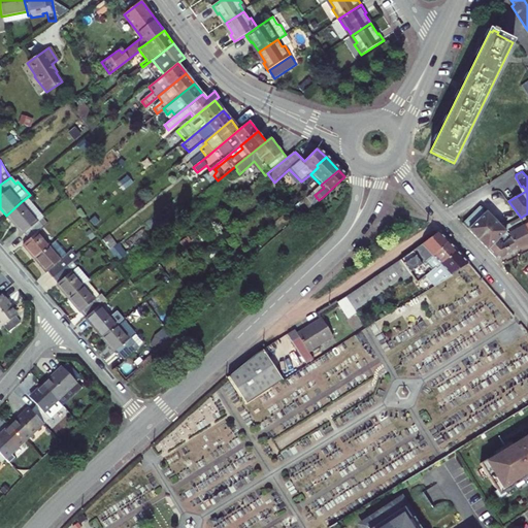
[(27,197),(21,202),(6,216),(23,235),(24,234),(38,222),(42,219),(43,217),(27,197)]
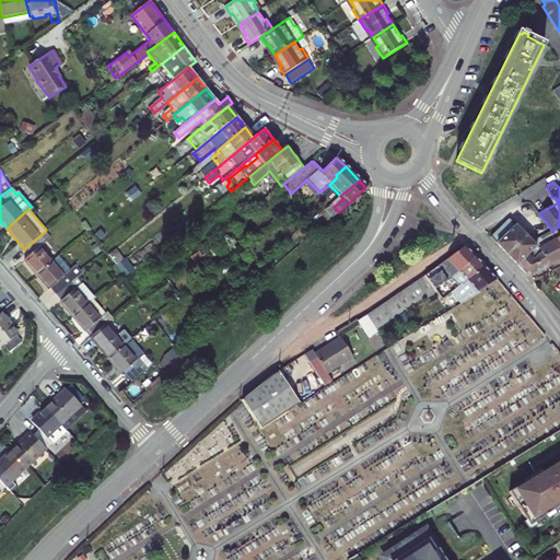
[(537,246),(534,243),(533,241),(510,219),(491,237),(518,266),(537,246)]
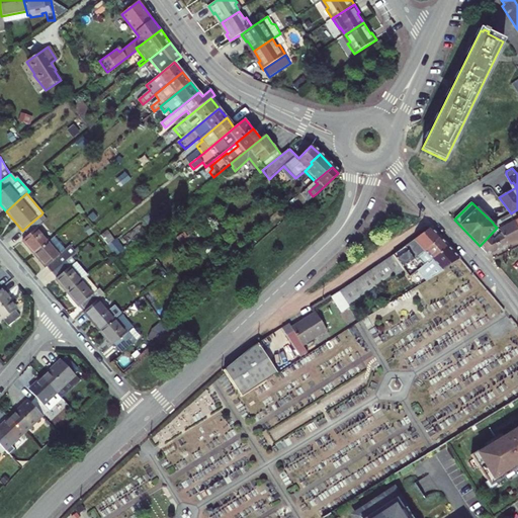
[(47,220),(41,214),(37,218),(23,230),(28,236),(22,241),(33,255),(49,242),(36,229),(47,220)]
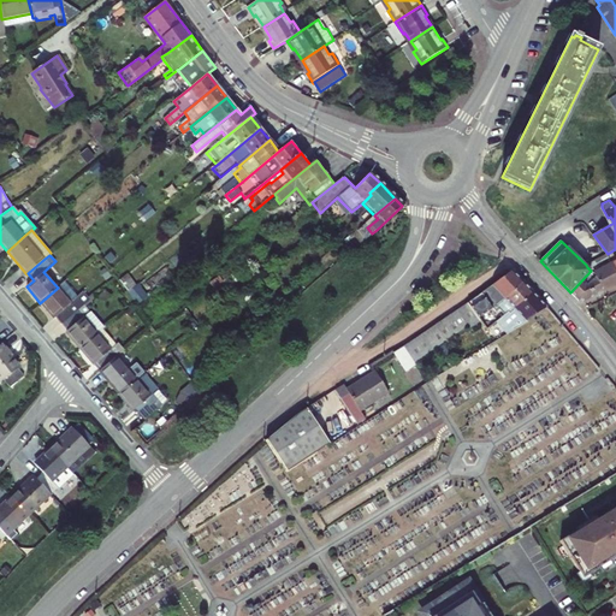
[(605,292),(615,286),(615,270),(612,264),(594,273),(605,292)]
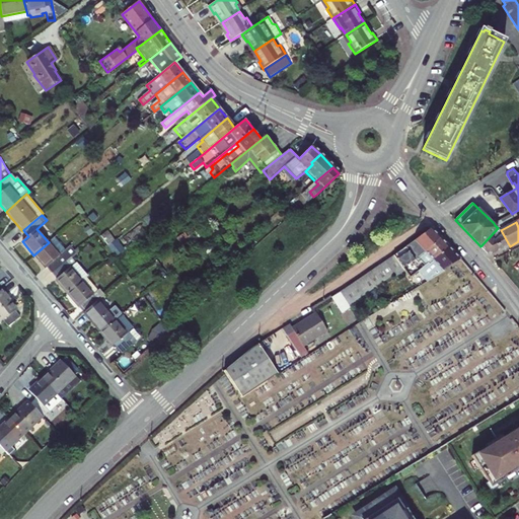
[(500,230),(498,228),(480,246),(488,253),(494,254),(510,246),(501,230),(500,230)]
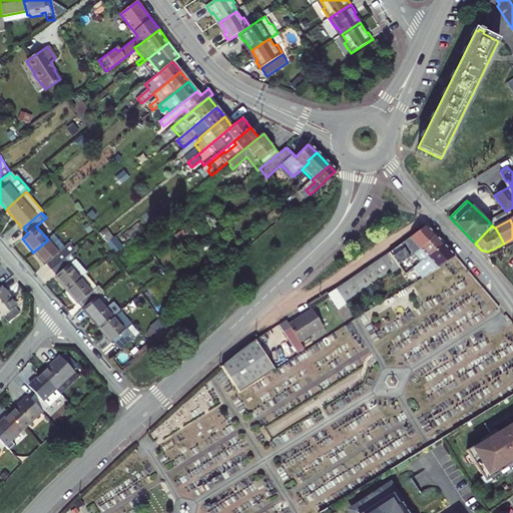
[(427,226),(389,252),(399,266),(419,250),(436,235),(427,226)]
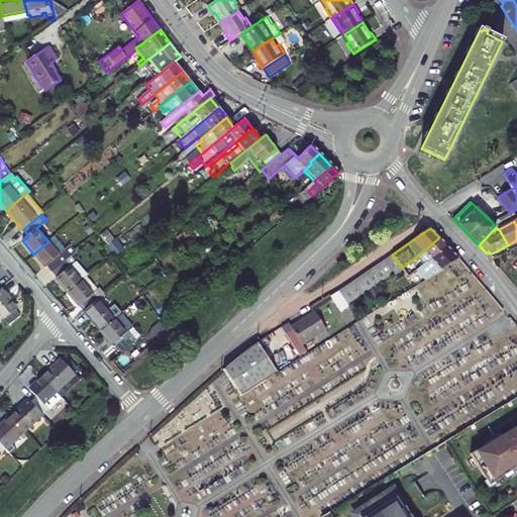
[(447,246),(439,237),(422,252),(402,268),(403,270),(408,277),(420,267),(427,262),(428,263),(447,246)]
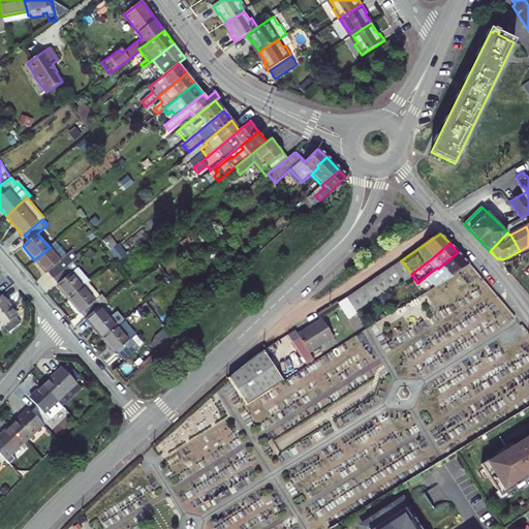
[(61,260),(50,247),(34,260),(47,274),(49,274),(53,279),(72,262),(78,258),(71,251),(61,260)]
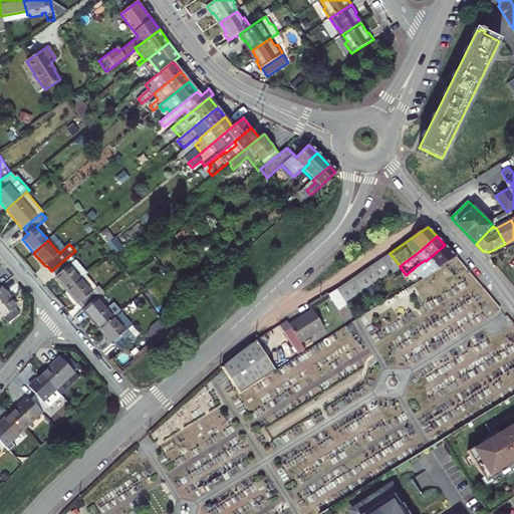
[(418,265),(426,275),(456,256),(445,245),(426,261),(425,260),(418,265)]
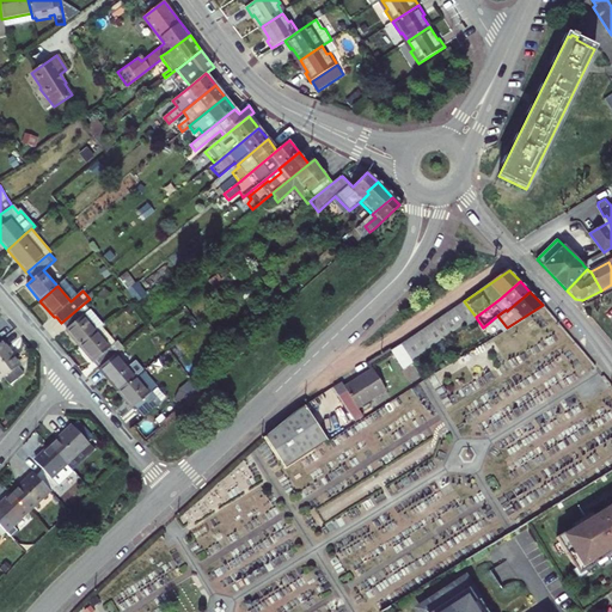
[(401,344),(411,360),(464,324),(465,326),(477,319),(476,317),(464,301),(401,344)]
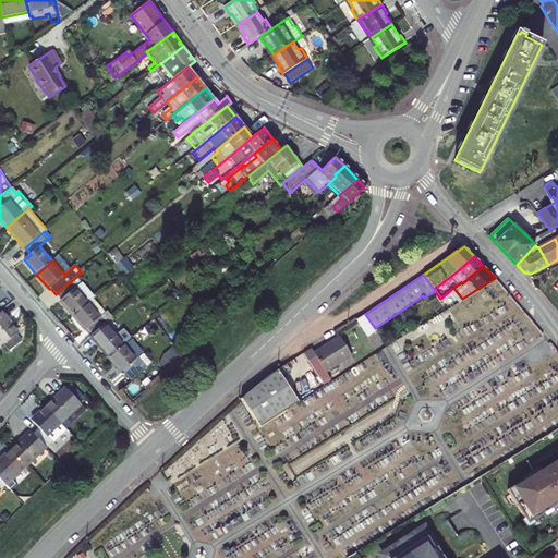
[(94,298),(76,277),(56,294),(61,300),(59,301),(72,316),(87,303),(93,299),(94,298)]
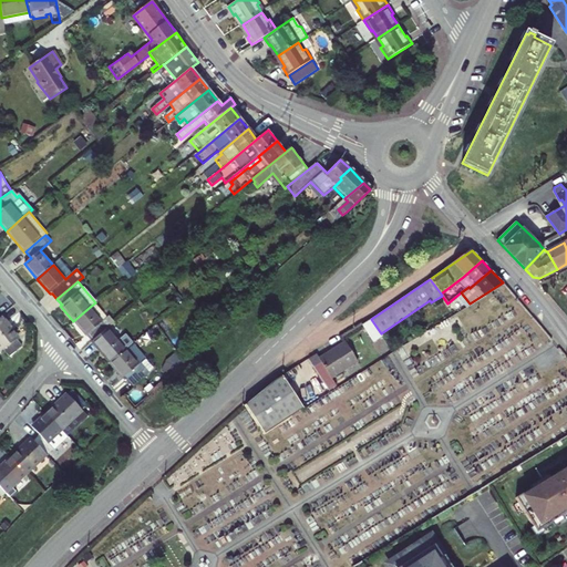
[(449,303),(454,311),(461,305),(455,299),(449,303)]
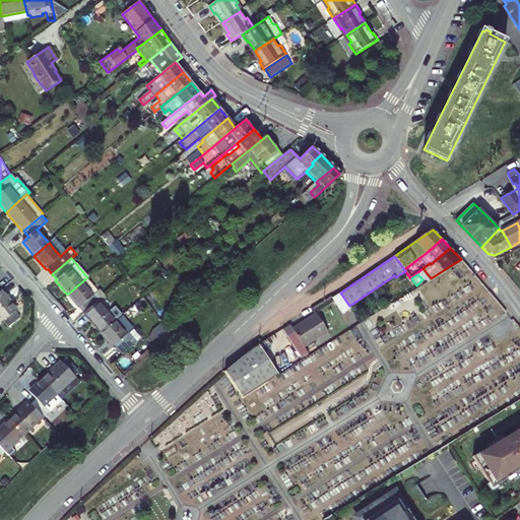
[(98,291),(86,278),(81,282),(67,295),(78,308),(80,308),(84,313),(99,301),(93,296),(98,291)]
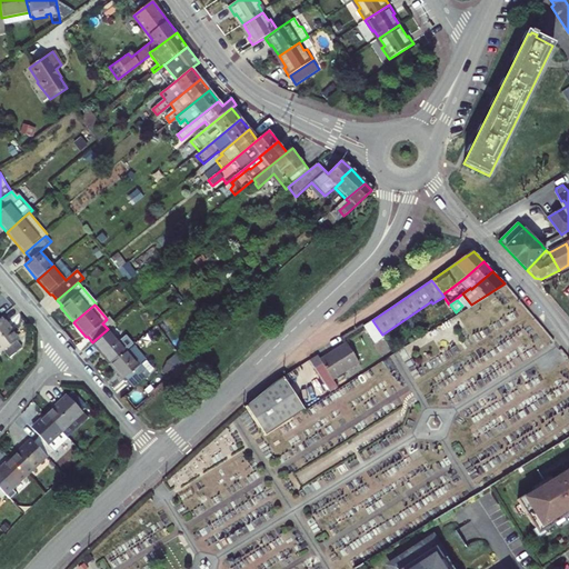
[(0,318),(0,353),(1,353),(18,340),(1,318),(0,318)]
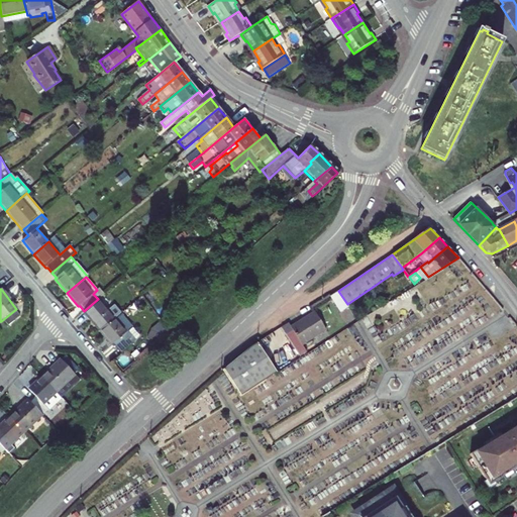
[(338,291),(330,296),(339,309),(347,304),(338,291)]
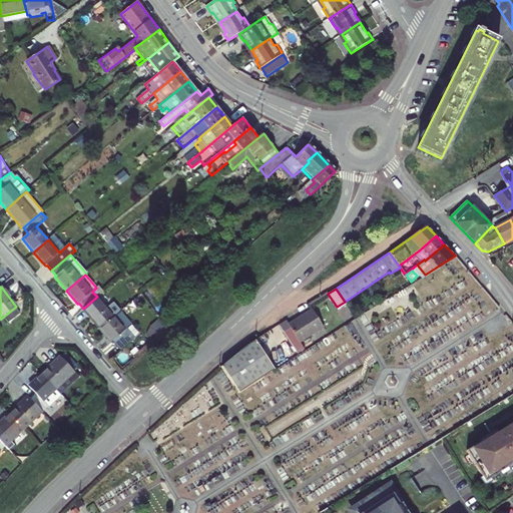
[(114,317),(97,297),(83,309),(82,310),(99,330),(114,317)]
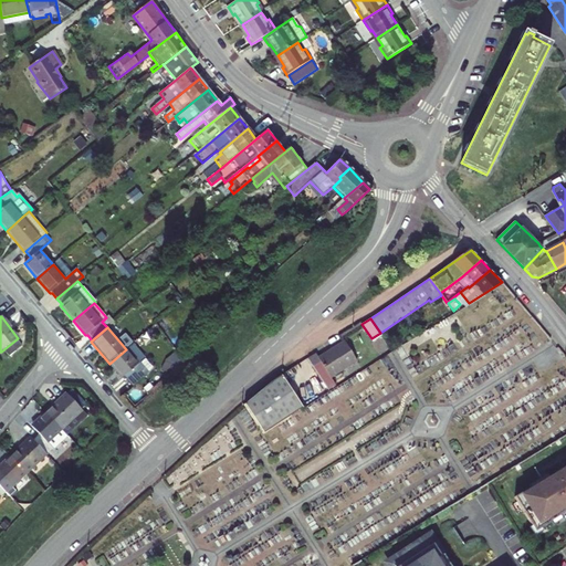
[(316,353),(307,358),(329,391),(338,387),(332,377),(357,360),(344,339),(329,349),(332,352),(321,359),(318,356),(316,353)]
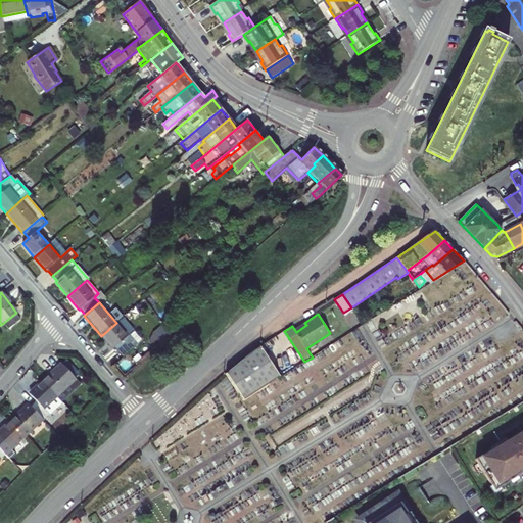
[(133,342),(116,323),(101,336),(113,350),(114,348),(120,354),(133,342)]
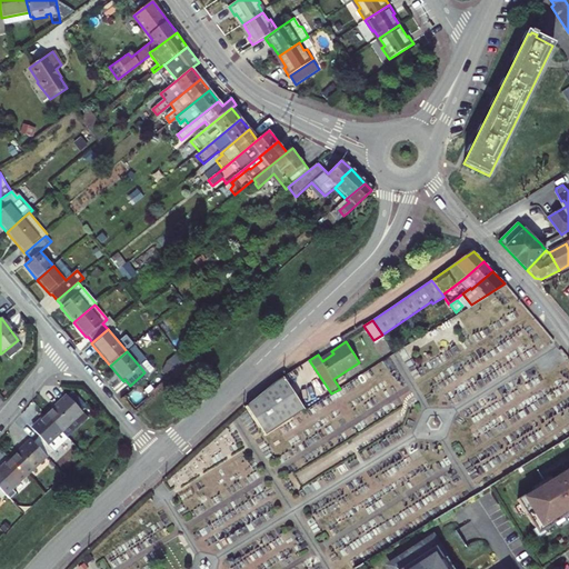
[(331,351),(320,358),(322,361),(333,353),(331,351)]
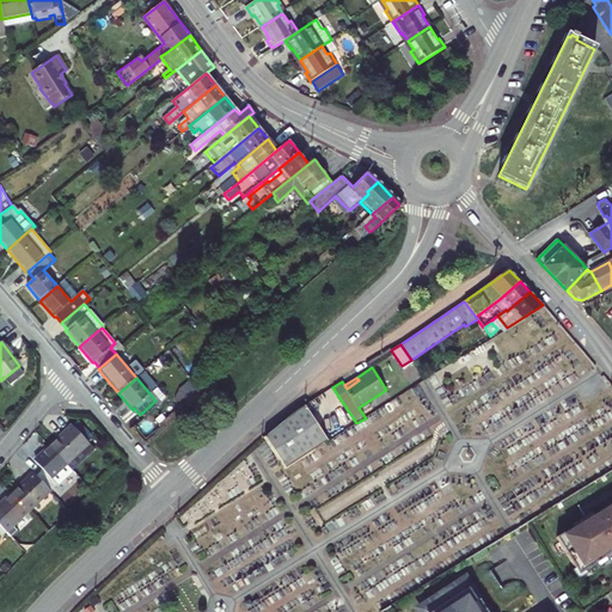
[(583,391),(589,401),(603,392),(597,383),(583,391)]
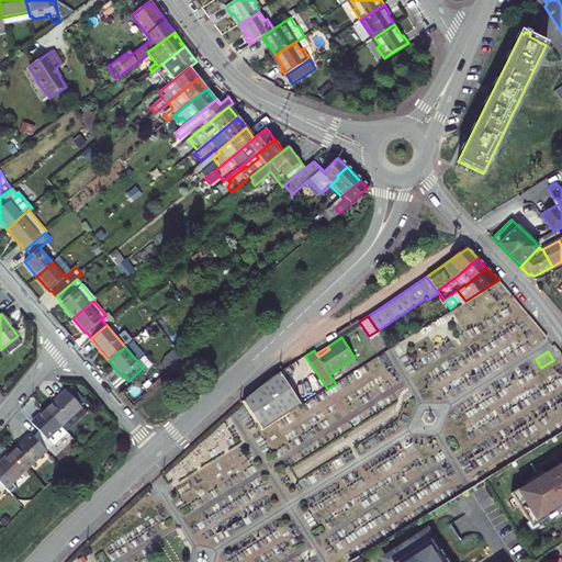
[(281,371),(284,378),(299,369),(294,362),(281,371)]
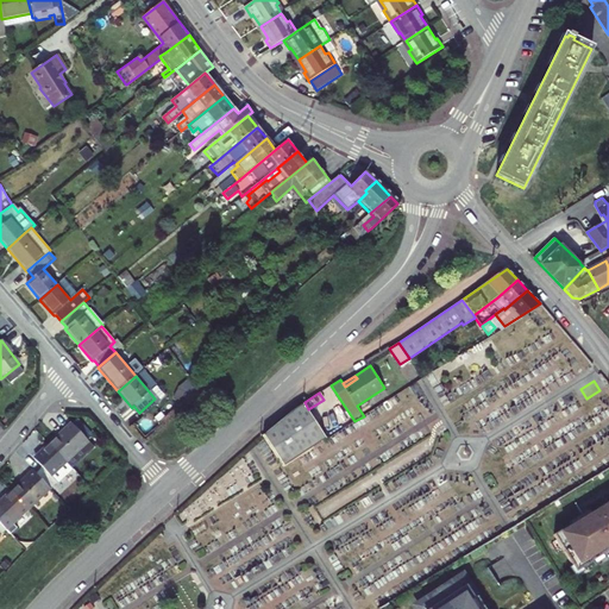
[(327,439),(303,403),(290,412),(263,435),(283,466),(327,439)]
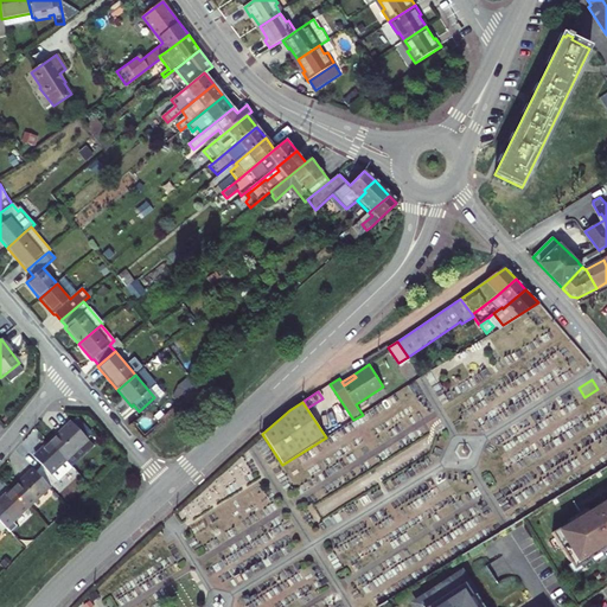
[(72,421),(49,443),(65,461),(89,439),(88,438),(93,433),(81,422),(77,426),(74,422),(72,421)]
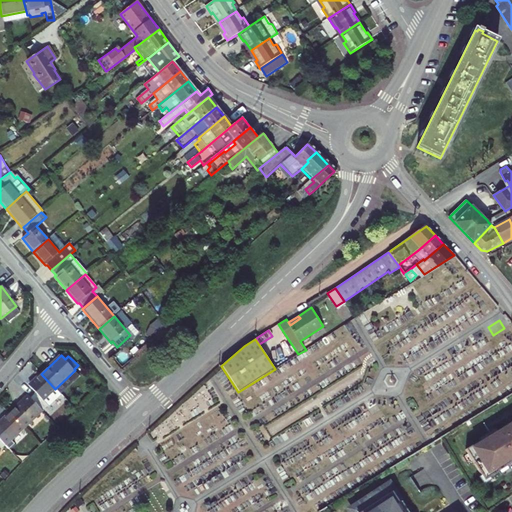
[(35,394),(30,398),(42,411),(47,406),(42,401),(44,399),(48,405),(59,395),(54,390),(55,389),(41,374),(29,386),(35,394)]
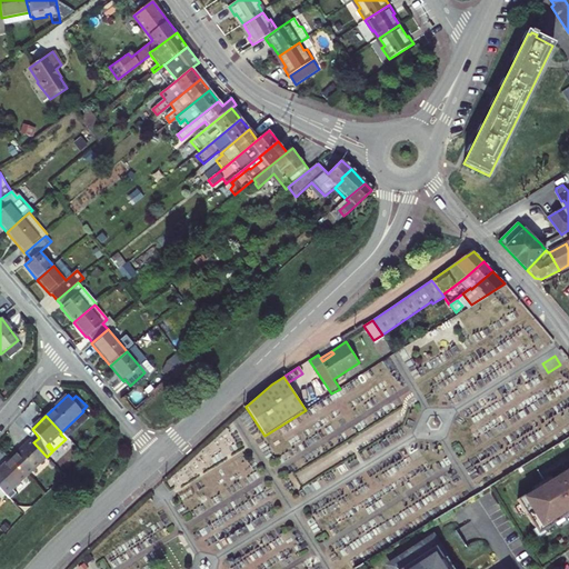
[(26,446),(11,459),(26,476),(47,457),(33,442),(28,448),(26,446)]
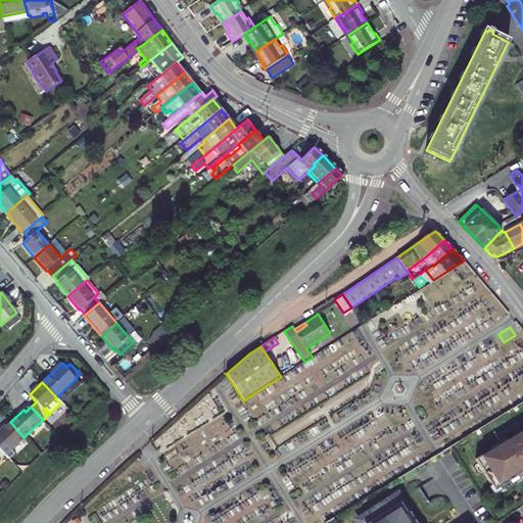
[(0,448),(5,455),(9,459),(14,454),(10,449),(24,437),(10,422),(0,431),(0,448)]
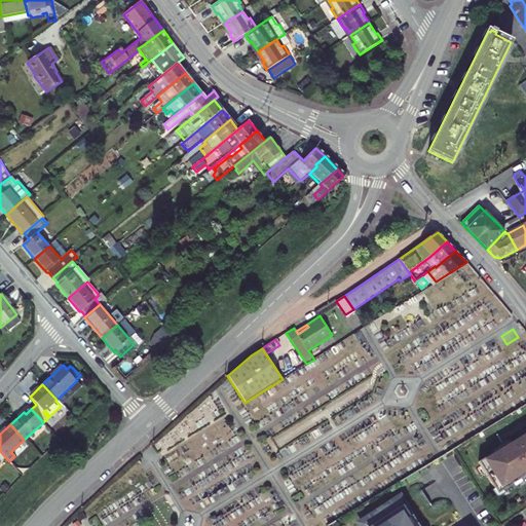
[(503,445),(478,461),(497,493),(510,484),(525,475),(525,433),(508,445),(504,447),(503,445)]
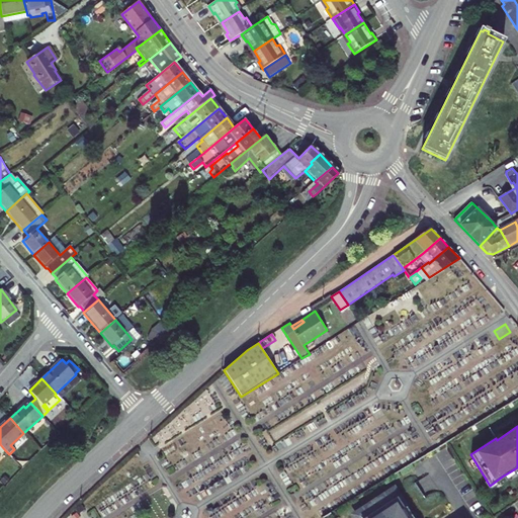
[(418,482),(426,495),(439,488),(431,473),(418,482)]
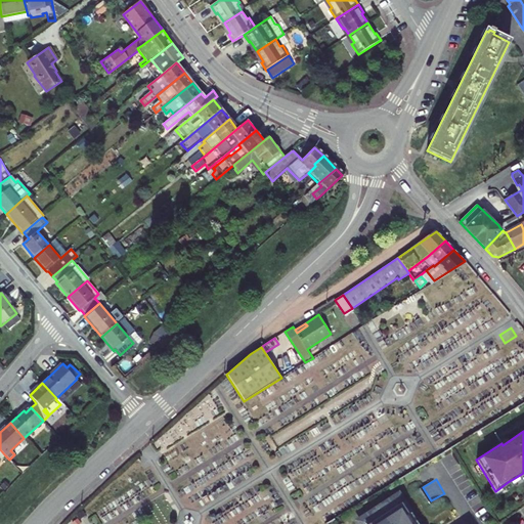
[(410,514),(412,513),(400,493),(392,498),(396,505),(399,504),(407,517),(410,514)]
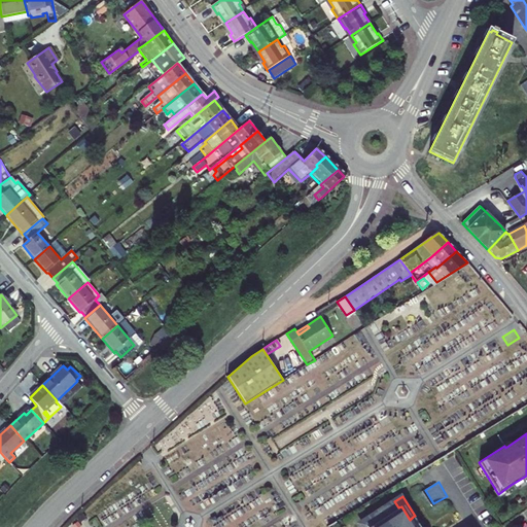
[(398,507),(394,501),(364,521),(367,526),(419,526),(413,517),(410,520),(401,506),(398,507)]
